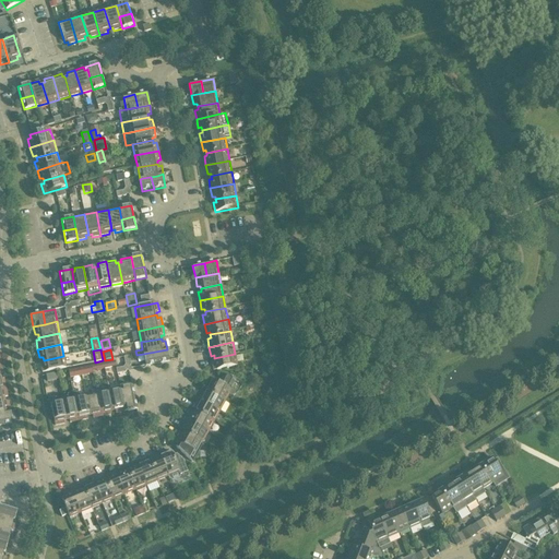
[(169,361),(167,349),(155,352),(157,364),(169,361)]
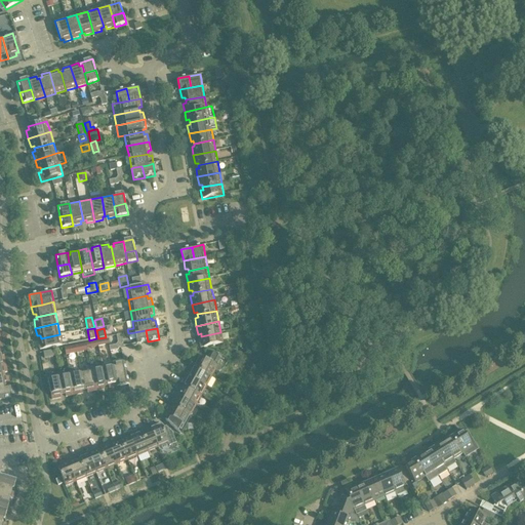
[(146,330),(134,332),(137,344),(148,341),(146,330)]
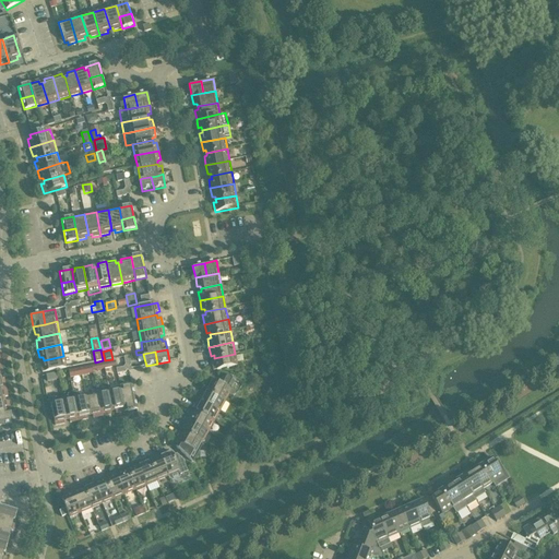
[(235,354),(214,358),(215,360),(212,361),(214,370),(237,366),(235,354)]
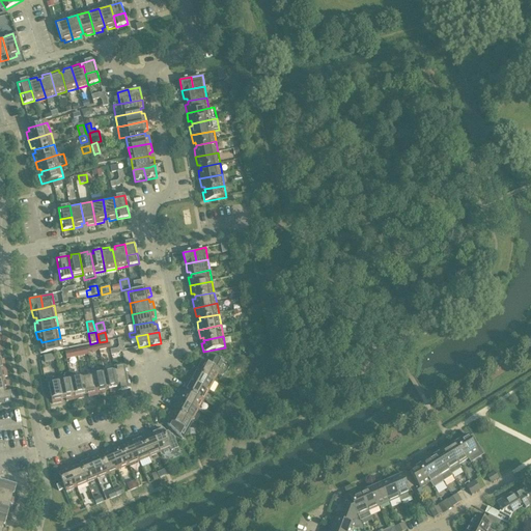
[(60,338),(42,342),(42,344),(38,345),(40,354),(62,350),(60,338)]
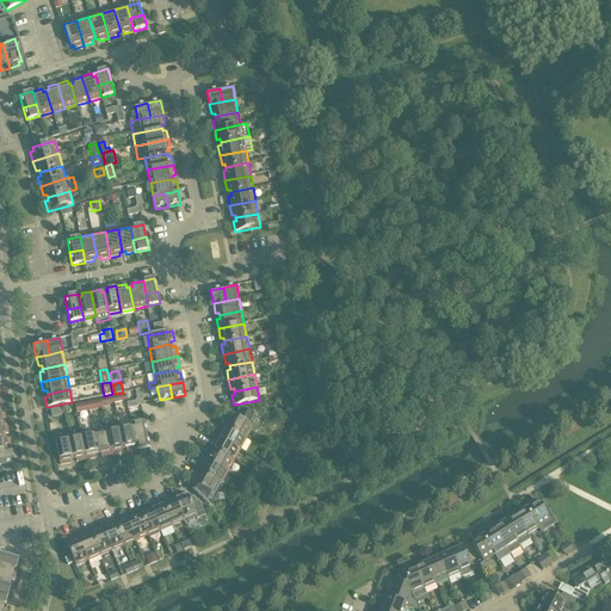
[(97,401),(88,403),(90,412),(98,409),(97,401)]
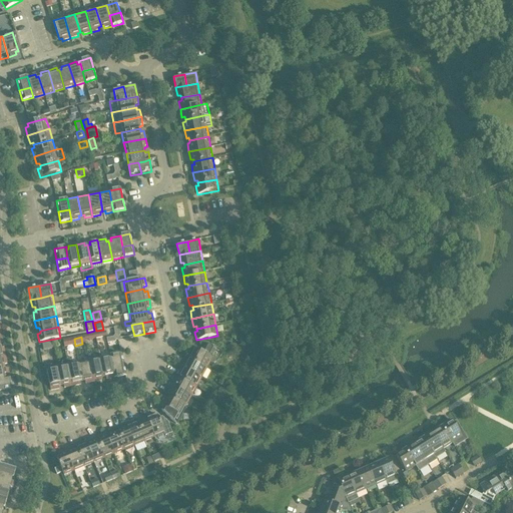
[(74,339),(67,340),(68,347),(75,346),(74,339)]
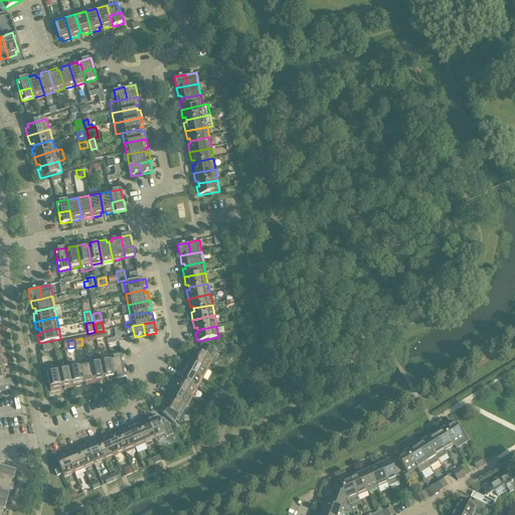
[(232,345),(230,351),(238,353),(240,347),(232,345)]
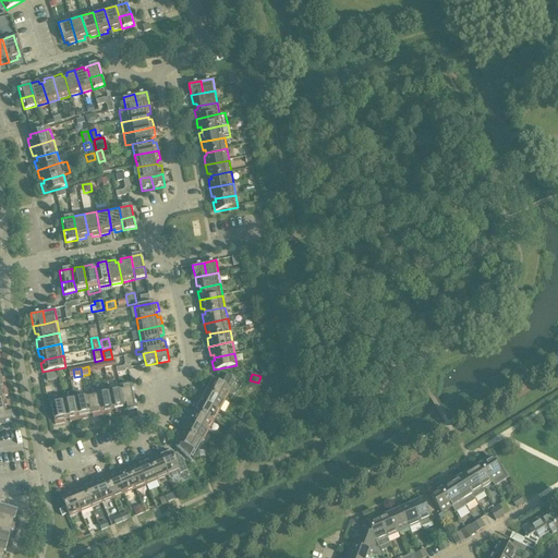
[(208,389),(207,391),(225,401),(229,395),(231,396),(232,396),(234,395),(237,393),(238,391),(244,381),(222,376),(218,384),(209,378),(205,387),(208,389)]
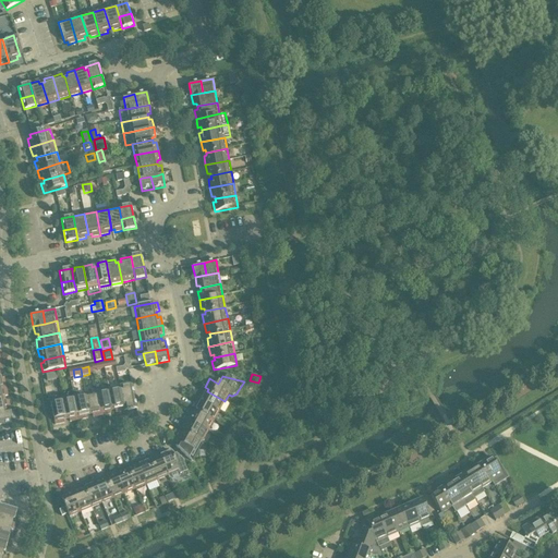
[(132,385),(120,387),(122,399),(135,397),(132,385)]
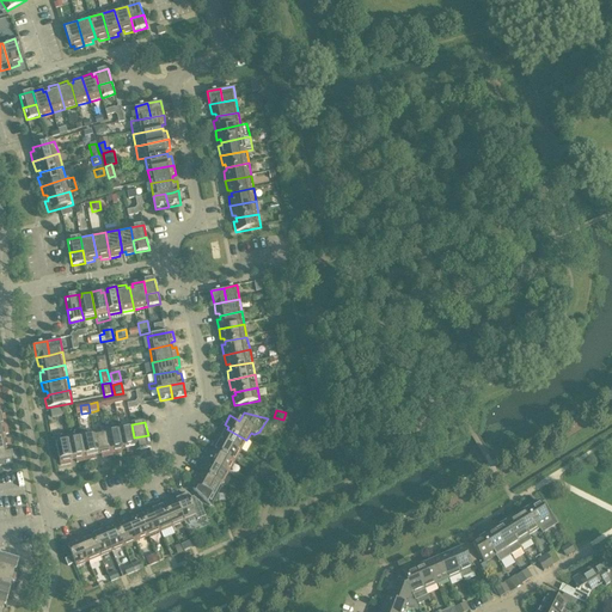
[(110,423),(105,424),(106,430),(112,456),(121,454),(121,451),(124,450),(120,427),(111,429),(110,423)]
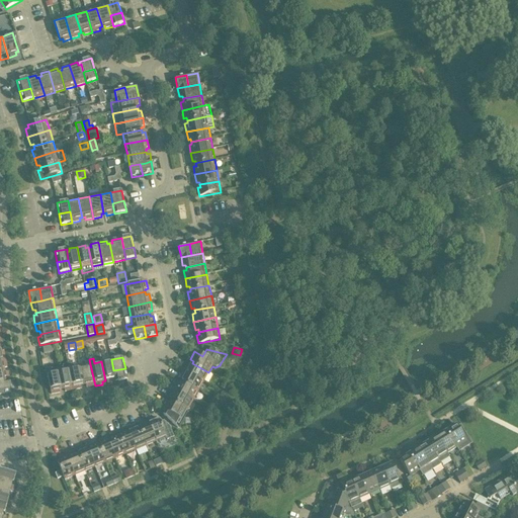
[(111,359),(101,361),(105,380),(107,380),(107,383),(115,381),(113,370),(111,359)]
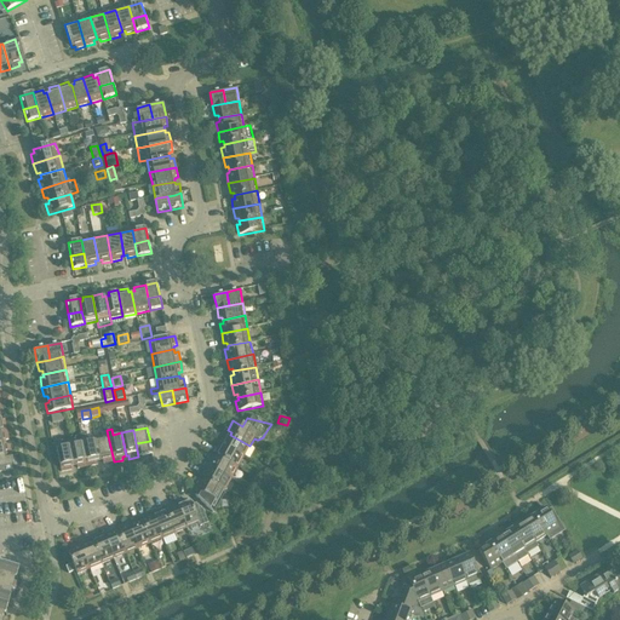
[(81,441),(82,441),(87,466),(97,465),(97,461),(99,460),(96,438),(87,440),(86,432),(80,434),(81,441)]
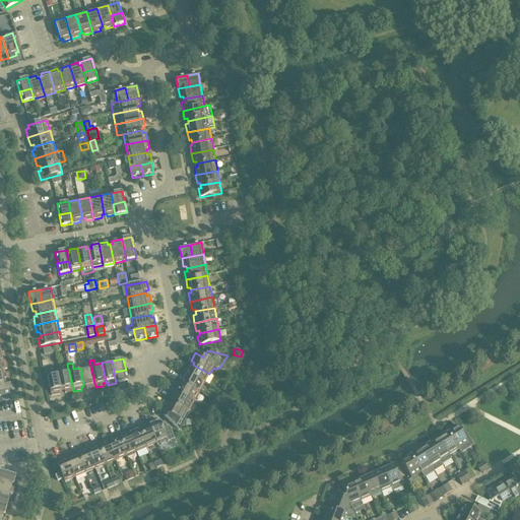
[(209,374),(193,365),(191,367),(189,366),(185,373),(204,384),(209,374)]
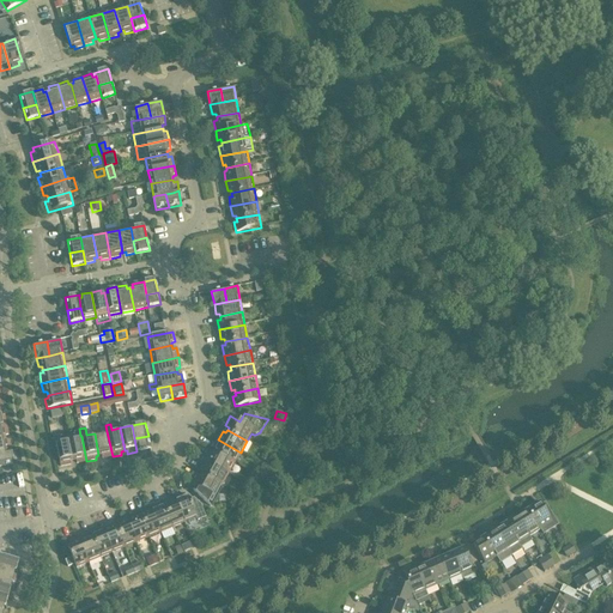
[(113,456),(107,431),(95,434),(98,455),(102,455),(102,459),(113,456)]
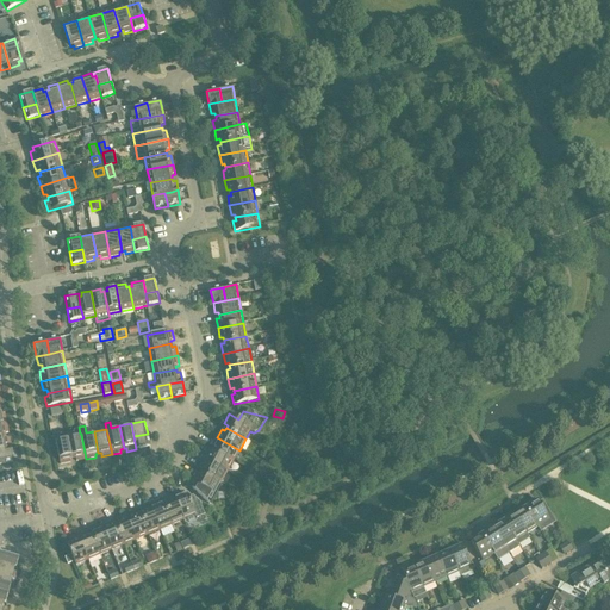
[(86,459),(81,434),(80,434),(68,436),(73,459),(75,458),(76,461),(86,459)]
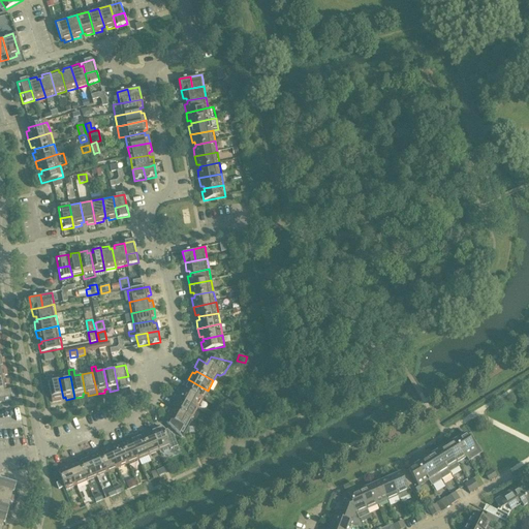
[(128,376),(116,378),(118,390),(130,387),(128,376)]
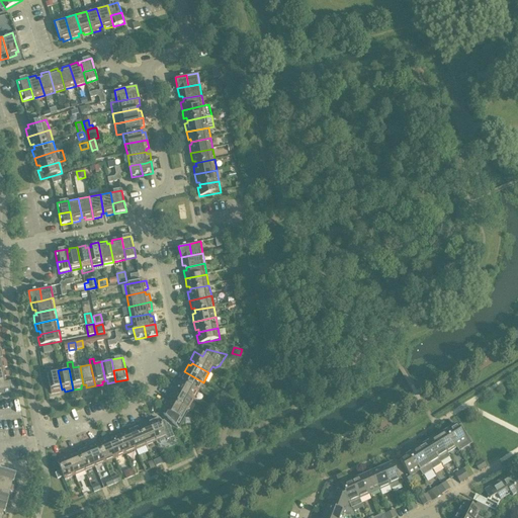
[(62,390),(58,370),(47,372),(51,395),(60,393),(59,390),(62,390)]
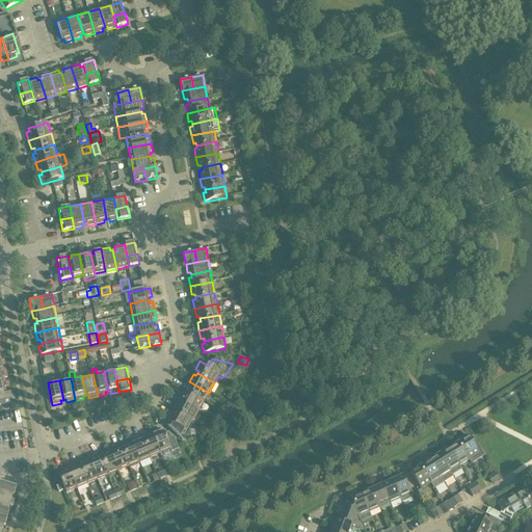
[(4,381),(0,381),(0,393),(9,392),(8,383),(5,383),(4,381)]
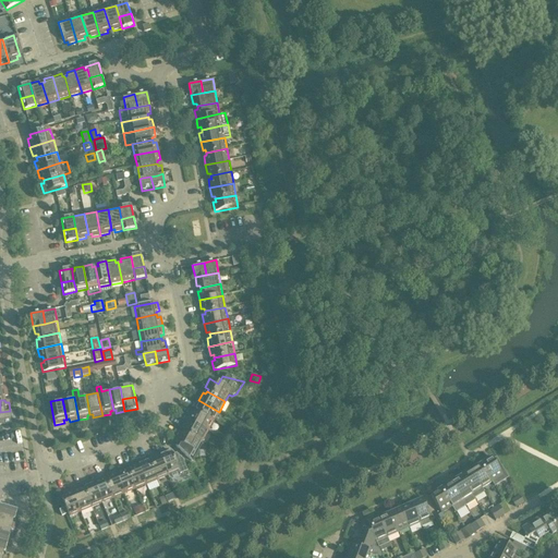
[(219,412),(198,400),(194,408),(196,410),(195,412),(214,422),(219,412)]
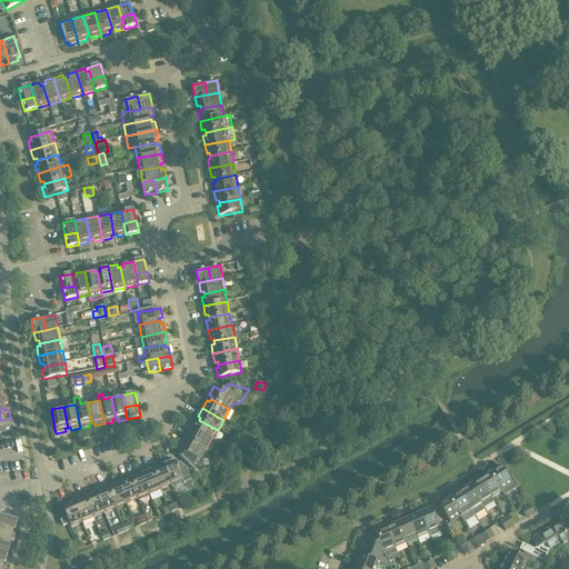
[(241,426),(248,430),(253,421),(247,418),(241,426)]
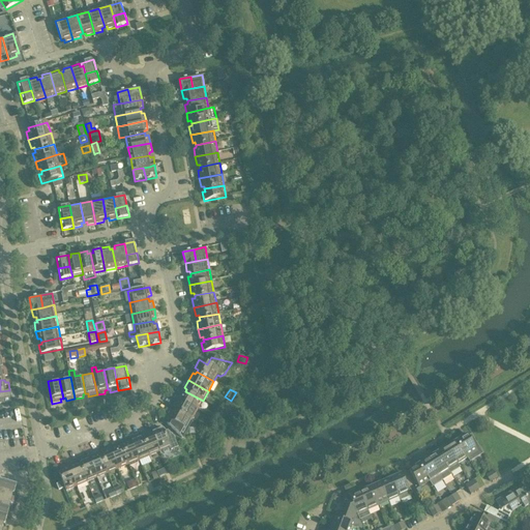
[(9,390),(0,391),(0,400),(1,404),(11,402),(9,390)]
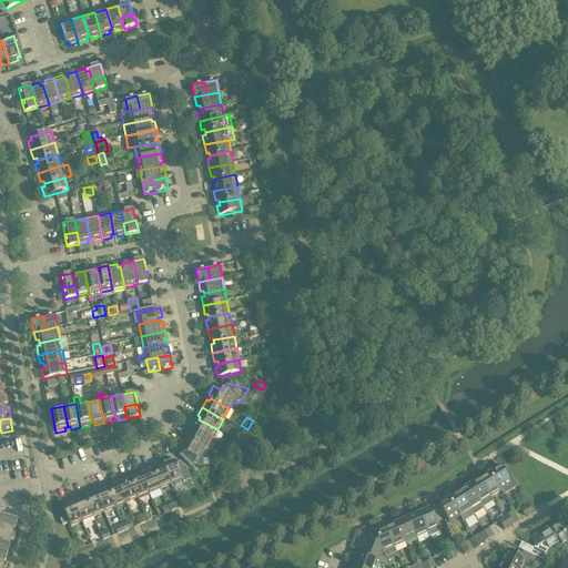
[(217,429),(199,419),(198,422),(194,421),(190,428),(200,434),(212,439),(217,429)]
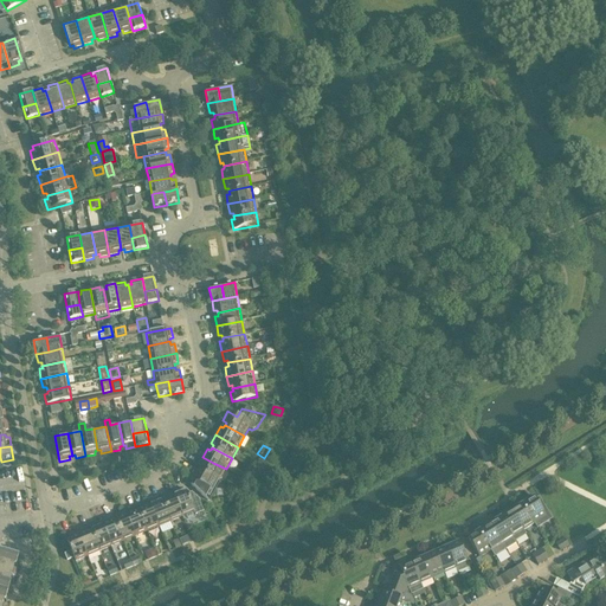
[(213,463),(202,457),(198,465),(201,468),(200,470),(220,481),(226,469),(213,463)]
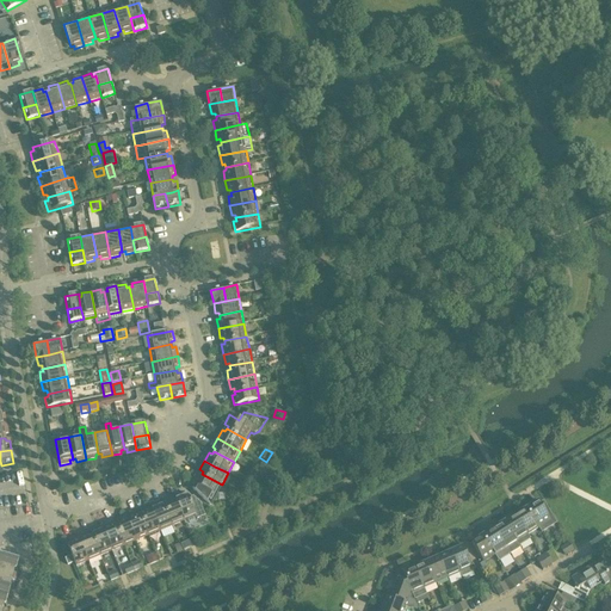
[(222,485),(202,474),(201,476),(197,475),(192,483),(195,486),(192,491),(210,506),(222,485)]
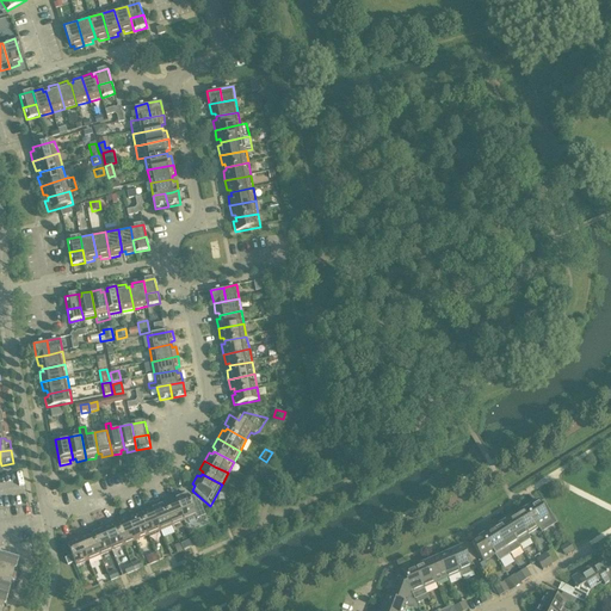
[(183,493),(174,497),(181,516),(184,520),(185,524),(189,526),(197,523),(197,519),(197,518),(205,516),(199,503),(193,497),(189,498),(187,495),(184,497),(184,495),(183,493)]
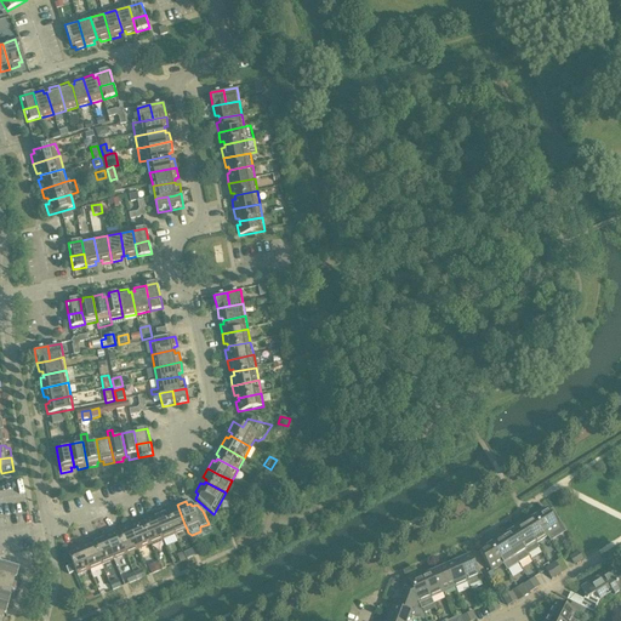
[(167,512),(166,512),(175,534),(187,529),(184,524),(177,505),(167,510),(167,512)]
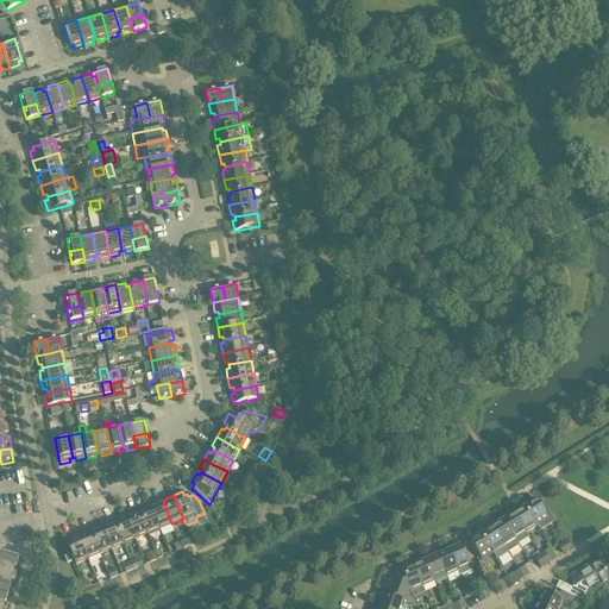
[(527,502),(523,504),(537,527),(539,531),(554,521),(541,500),(538,502),(535,500),(528,504),(527,502)]
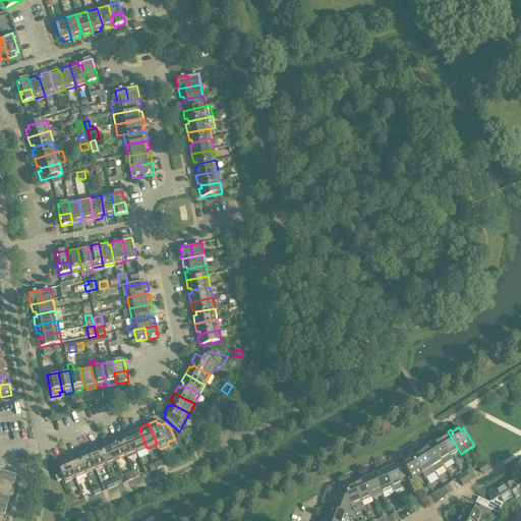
[(121,438),(118,439),(126,456),(136,452),(127,431),(126,428),(122,429),(123,432),(119,435),(121,438)]
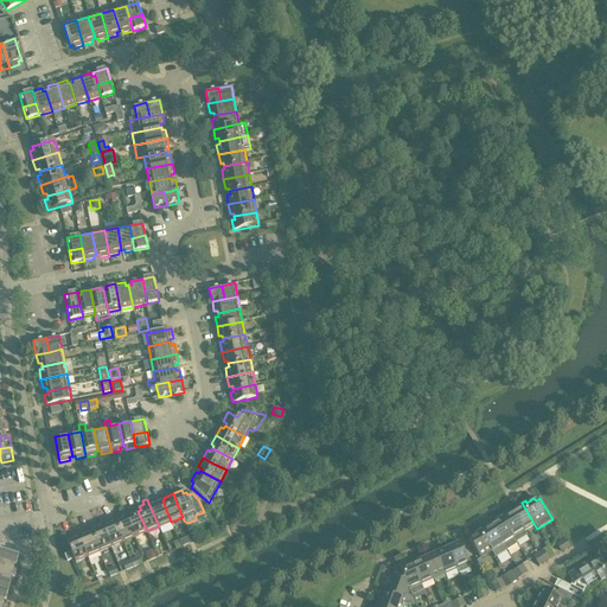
[(158,499),(148,503),(159,526),(161,534),(172,530),(168,523),(171,522),(163,500),(159,503),(158,499)]
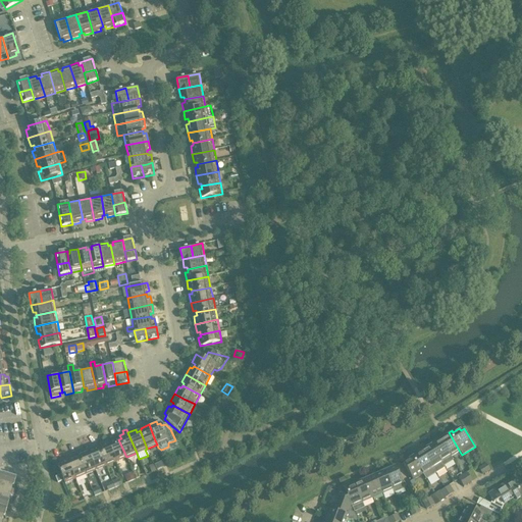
[(441,439),(440,439),(451,457),(460,452),(449,432),(440,436),(441,439)]
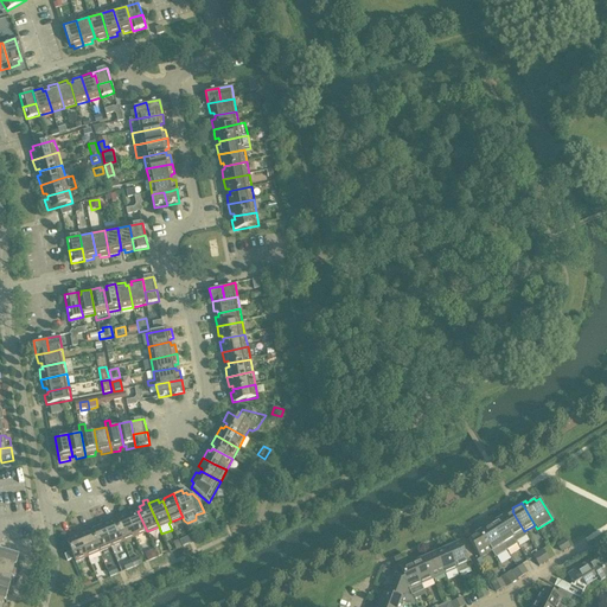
[(117,521),(115,522),(122,542),(135,537),(125,512),(123,509),(119,511),(120,515),(115,516),(117,521)]
